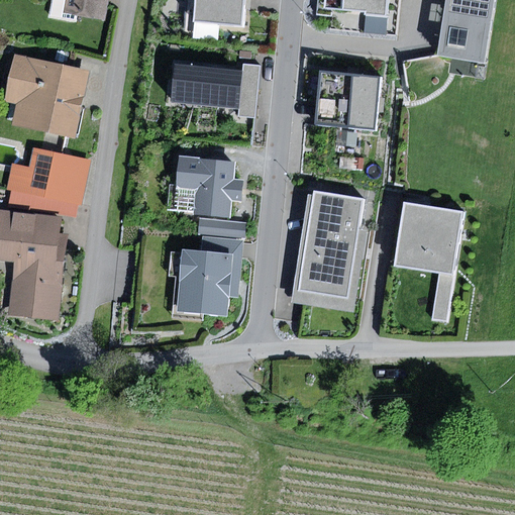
[(64,0),(62,11),(103,18),(106,0),(64,0)]
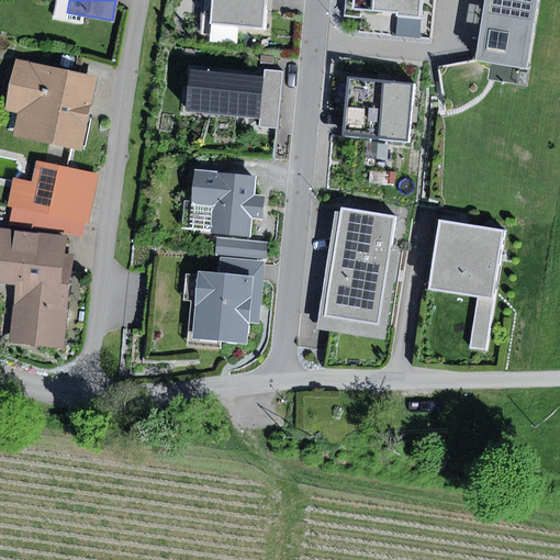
[(211,0),(209,22),(261,28),(264,0),(211,0)]
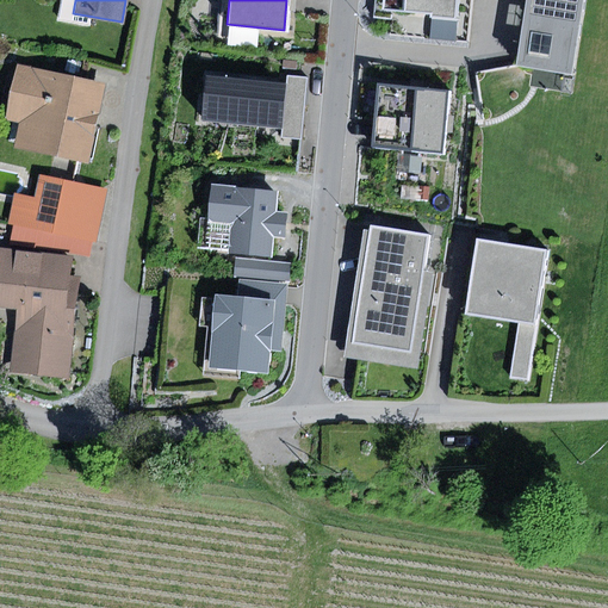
[(384,0),(383,10),(430,14),(454,16),(456,0),(384,0)]
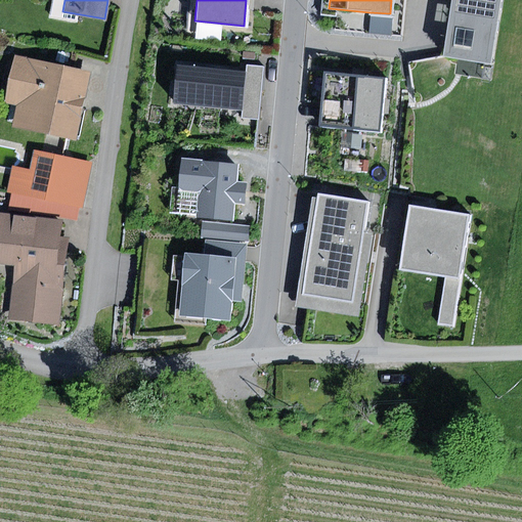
[(451,0),(450,10),(497,17),(499,0),(451,0)]
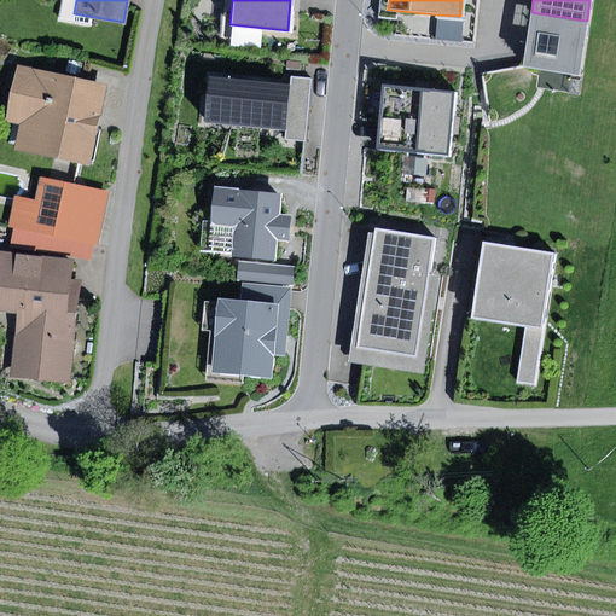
[(587,21),(532,12),(523,64),(579,74),(587,21)]
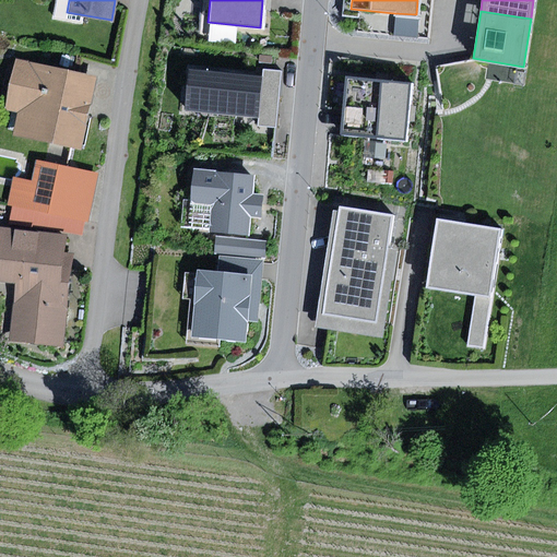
[(416,14),(394,13),(392,34),(415,35),(416,14)]
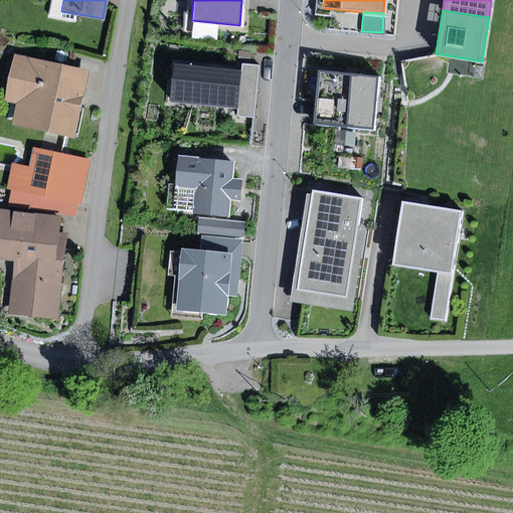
[(89,68),(13,52),(4,98),(15,100),(10,122),(75,135),(89,68)]
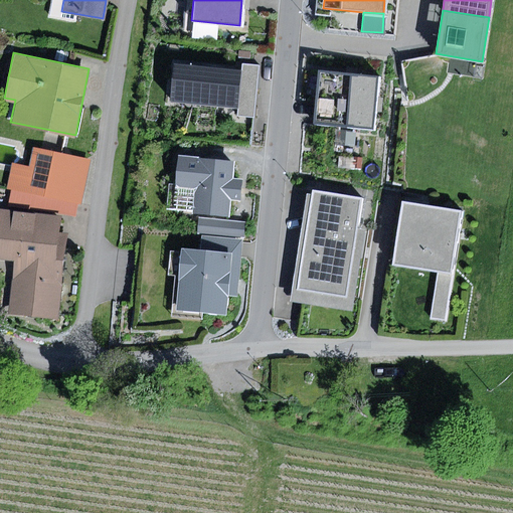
[(239,68),(175,61),(170,101),(236,108),(236,114),(251,115),(258,64),(240,62),(239,68)]
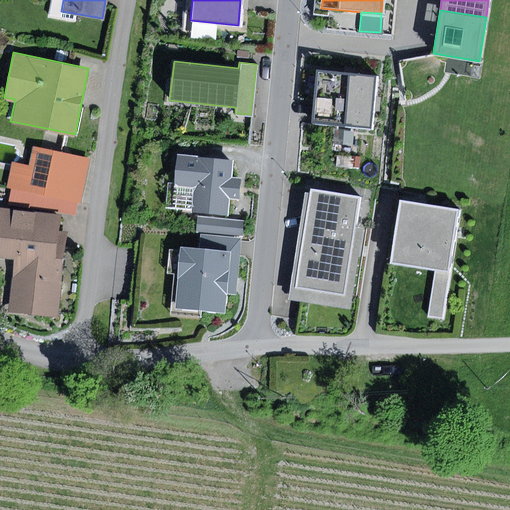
[(348,73),(316,70),(311,122),(370,127),(375,75),(348,73)]
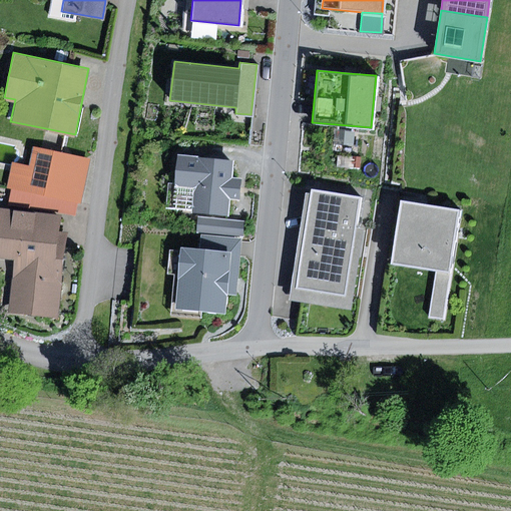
[(65,153),(34,146),(30,165),(25,190),(56,196),(65,153)]
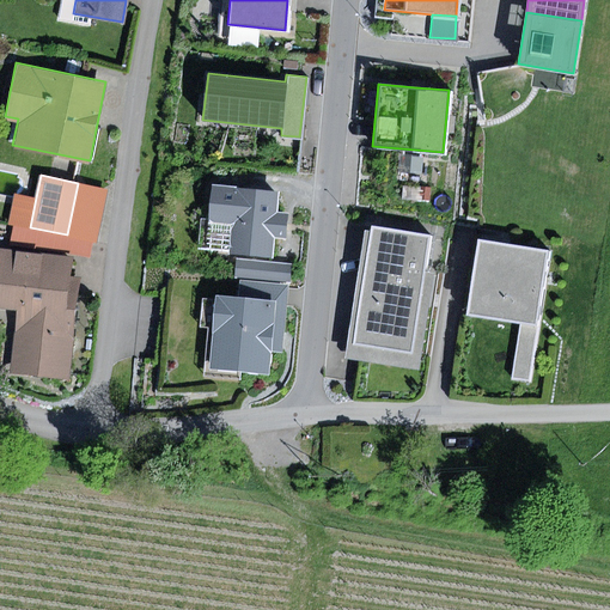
[(105,189),(78,183),(67,235),(91,241),(95,241),(105,189)]
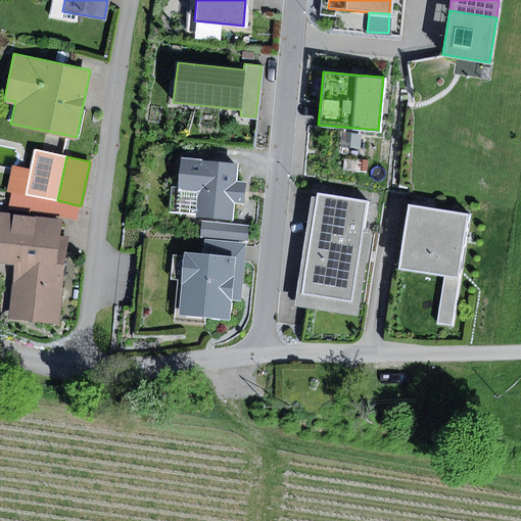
[(237,162),(180,156),(177,188),(197,190),(195,216),(231,220),(233,201),(244,202),(245,192),(246,181),(235,180),(237,162)]
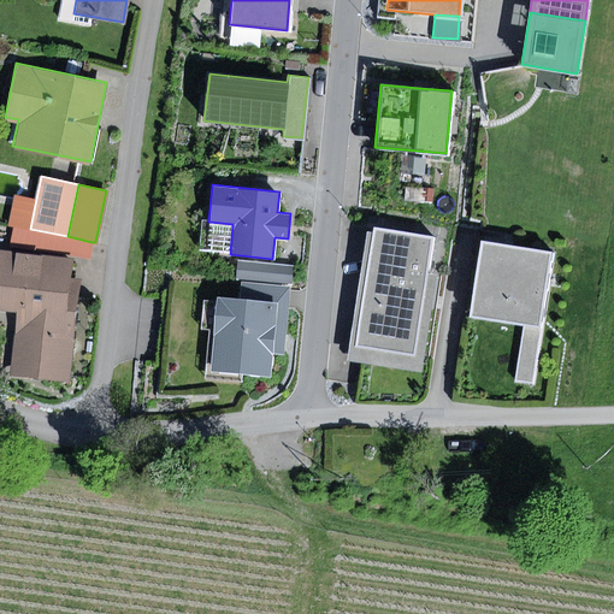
[(11,224),(30,229),(36,199),(12,194),(6,224),(11,224)]
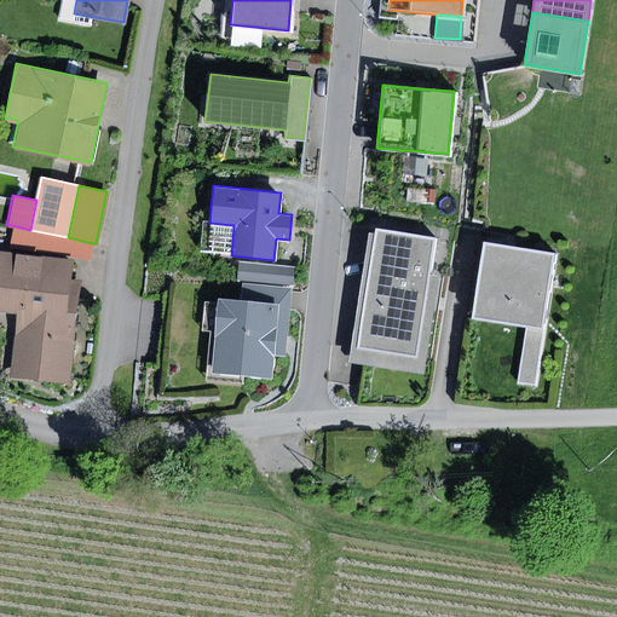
[(11,225),(7,246),(28,248),(30,230),(11,225)]
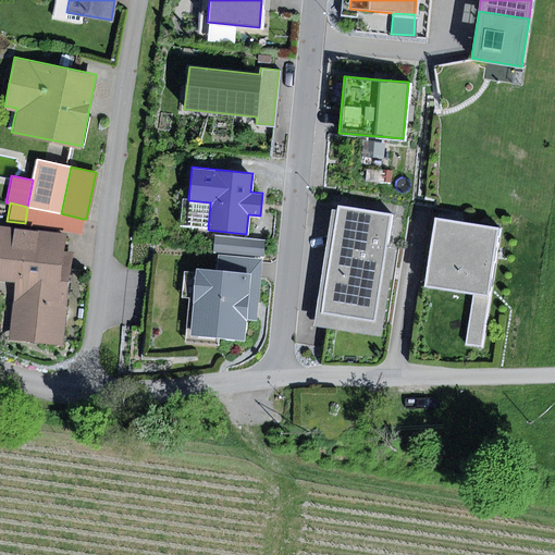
[(389,213),(337,206),(321,310),(372,319),(389,213)]
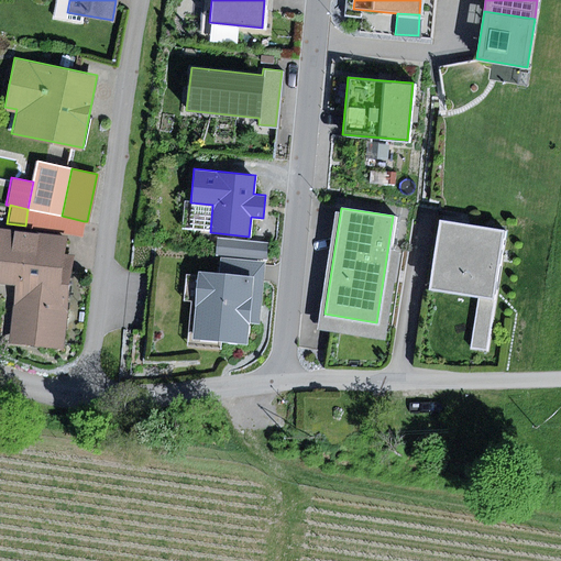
[(62,216),(28,209),(25,226),(65,232),(81,235),(84,221),(62,216)]
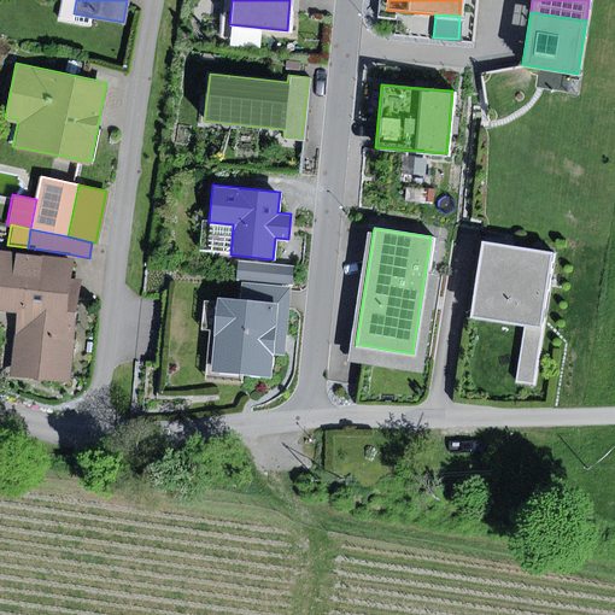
[(551,251),(479,241),(469,317),(522,324),(542,327),(551,251)]
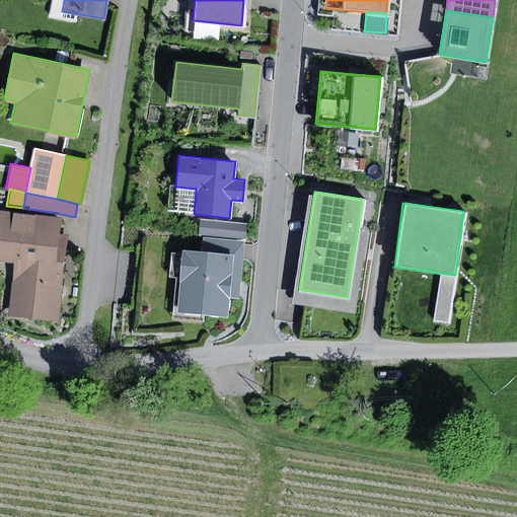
[(59,216),(0,209),(0,261),(13,262),(12,267),(8,315),(58,320),(64,262),(55,261),(59,216)]
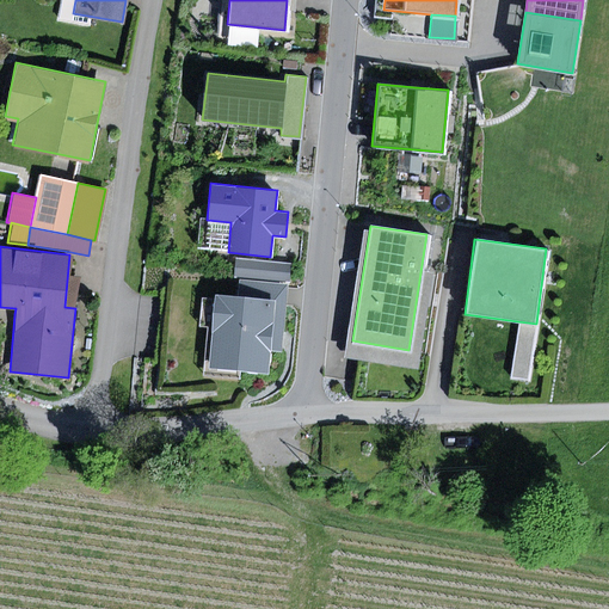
[(290,260),(233,256),(232,274),(288,280),(290,260)]
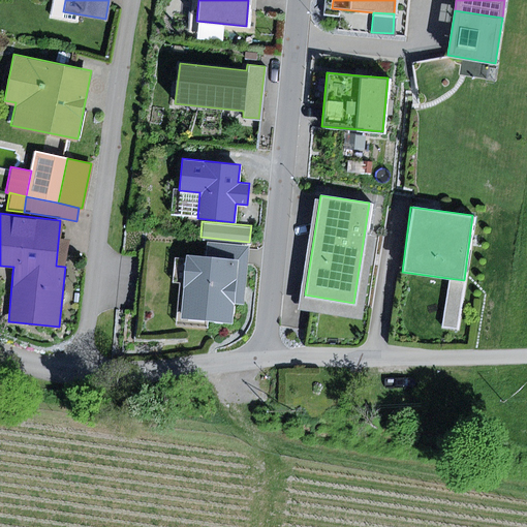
[(206,240),(205,256),(237,259),(246,260),(248,244),(206,240)]
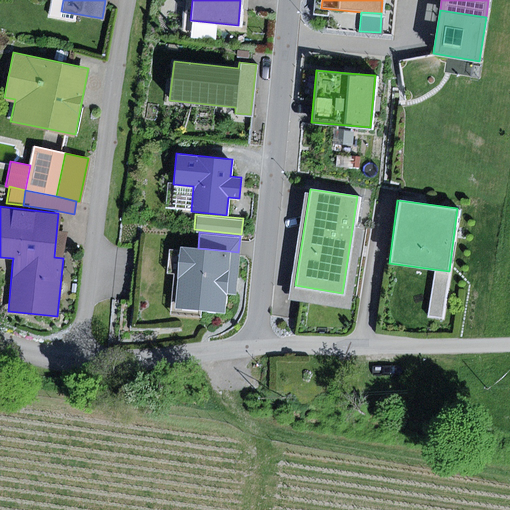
[(198,248),(179,246),(174,303),(173,308),(224,313),(226,292),(227,281),(229,251),(198,248)]
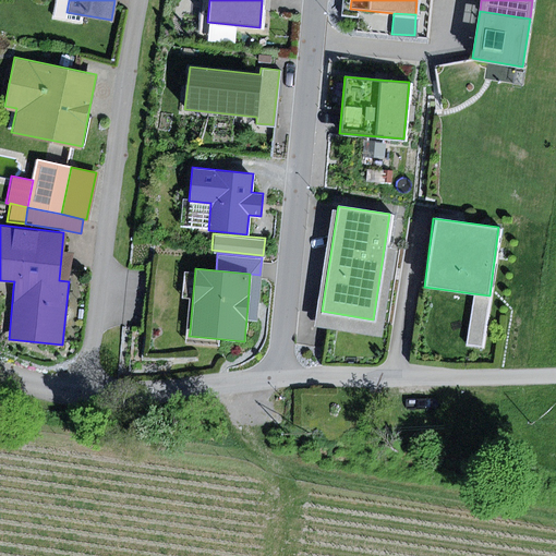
[(256,319),(260,275),(250,274),(248,306),(246,318),(256,319)]
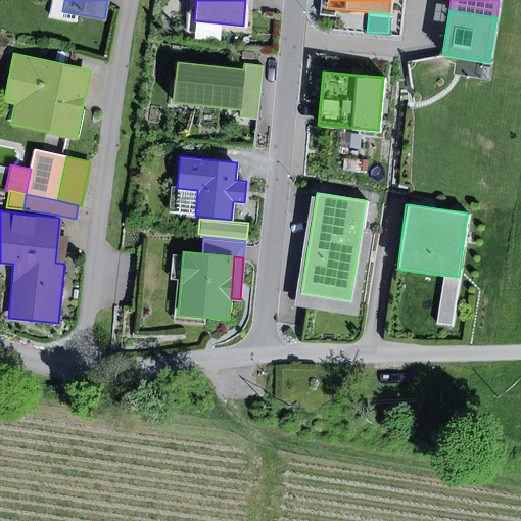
[(0,296),(8,269),(12,269),(13,264),(0,263),(0,296)]
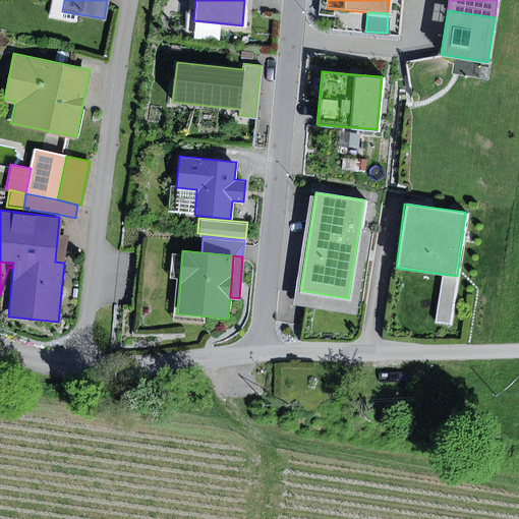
[(441,274),(436,308),(451,311),(457,276),(441,274)]
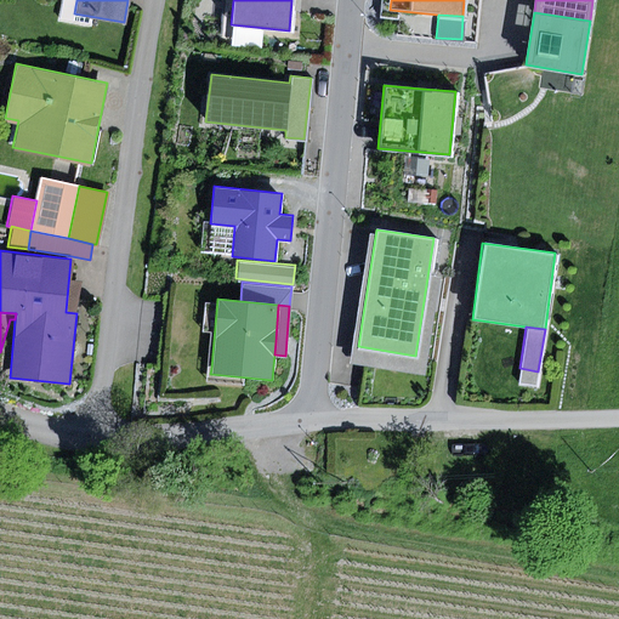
[(520,368),(517,382),(535,385),(538,372),(520,368)]
